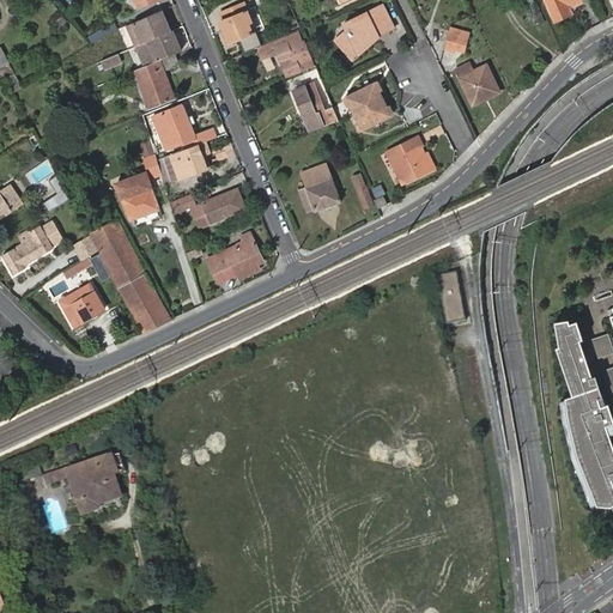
[(546,0),(556,20),(572,13),(570,12),(574,6),(582,1),(581,0),(546,0)]
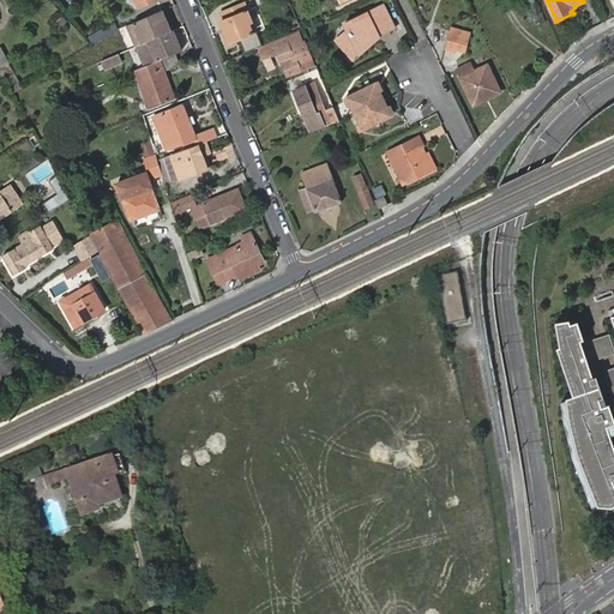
[(221,23),(229,43),(252,34),(247,23),(251,22),(242,2),(220,12),(223,22),(221,23)]
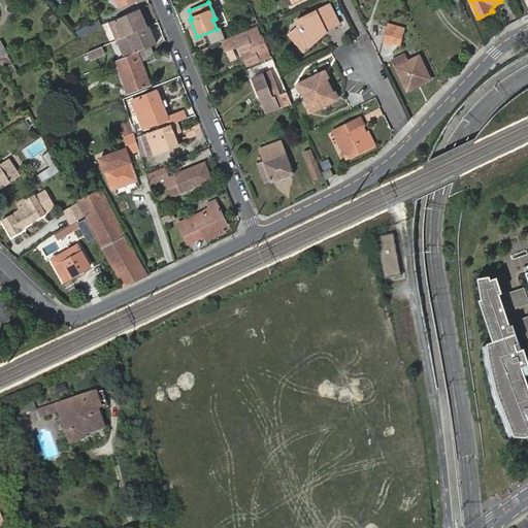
[(311,39),(318,36),(331,30),(340,26),(330,4),(295,21),(298,26),(289,35),(305,53),(315,44),(311,39)]
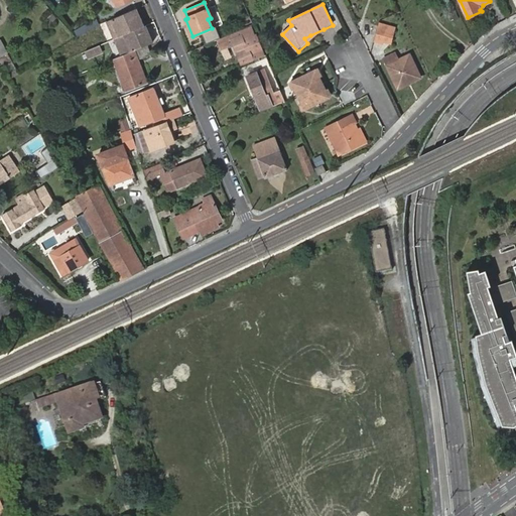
[(145,26),(142,18),(139,19),(135,10),(129,12),(108,21),(115,38),(145,26)]
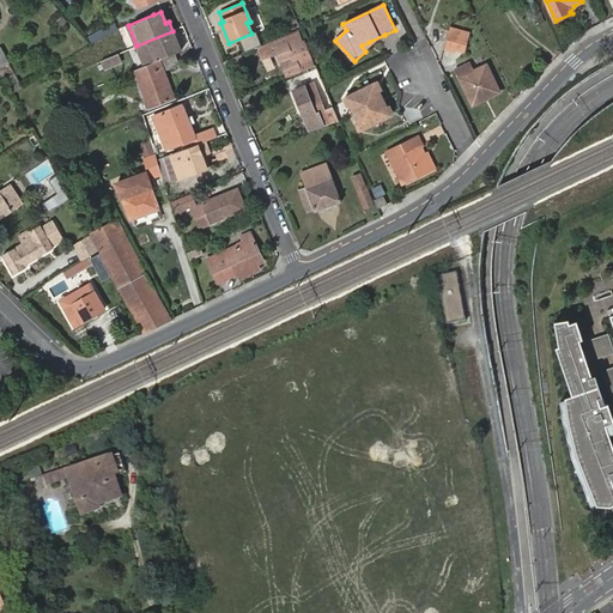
[(445,48),(465,54),(471,31),(451,26),(445,48)]
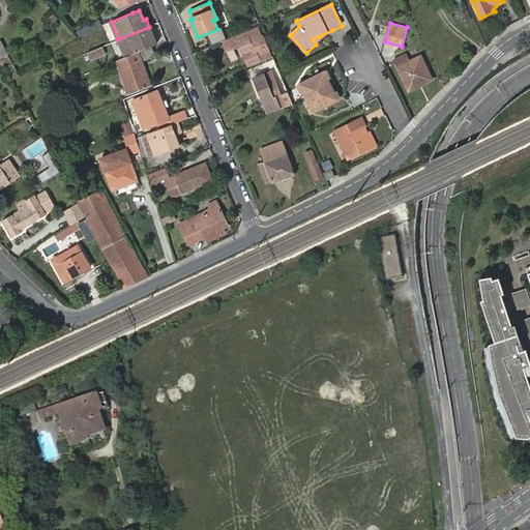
[(149,27),(118,39),(125,58),(152,47),(154,46),(150,35),(152,35),(149,27)]
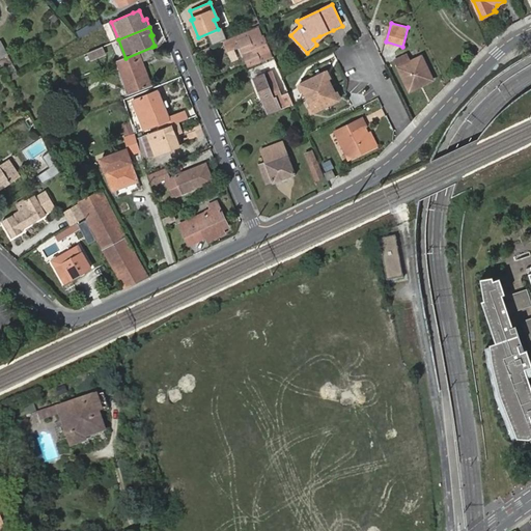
[(240,42),(249,66),(272,58),(269,52),(262,54),(257,39),(261,37),(257,29),(238,37),(236,35),(223,43),(227,52),(238,48),(235,43),(240,42)]
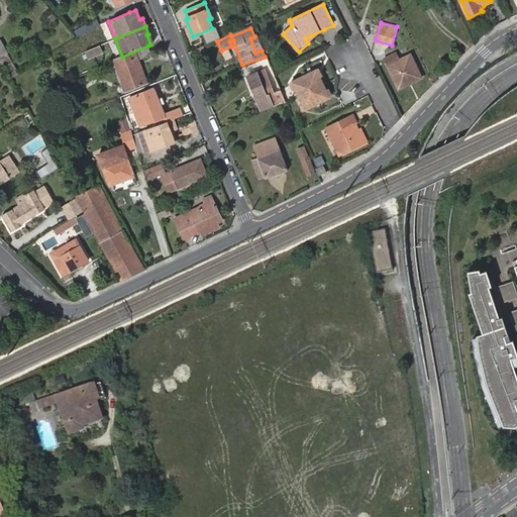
[(85,50),(88,58),(103,52),(100,44),(85,50)]
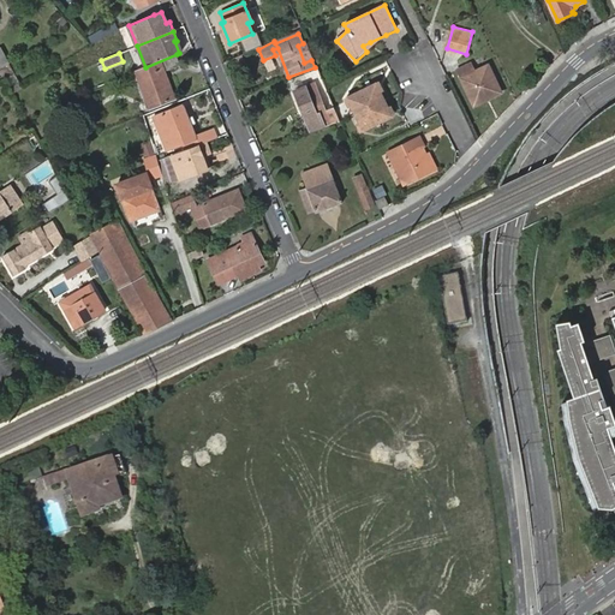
[(180,65),(177,54),(145,67),(136,71),(151,108),(174,99),(165,72),(180,65)]
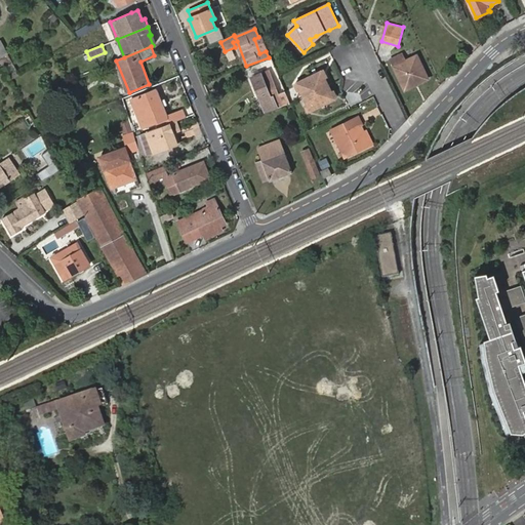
[(391,61),(405,91),(429,80),(417,57),(407,63),(403,54),(391,61)]
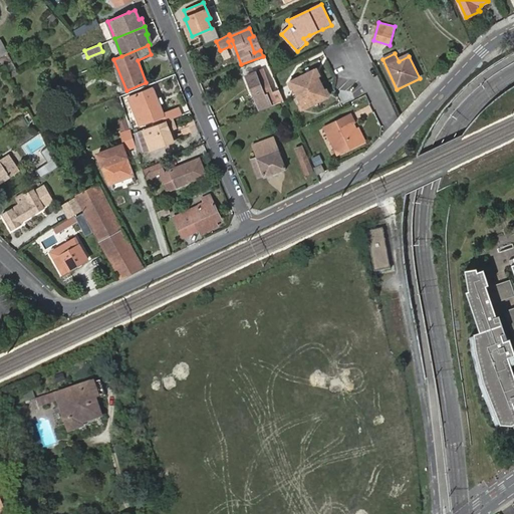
[(293,88),(300,103),(303,109),(327,97),(323,91),(316,77),(314,71),(290,82),(293,88)]
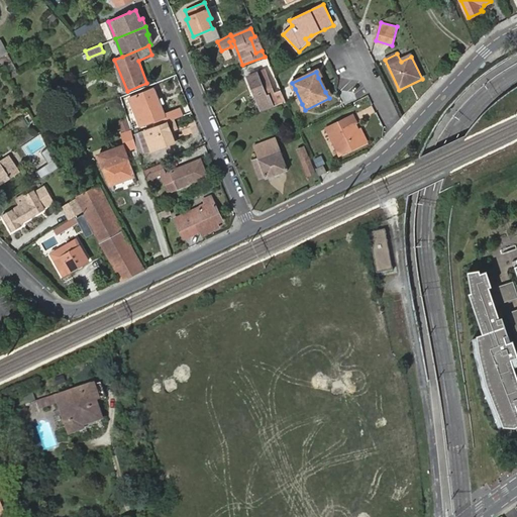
[(261,109),(285,100),(280,89),(272,92),(268,81),(261,83),(256,73),(247,77),(261,109)]
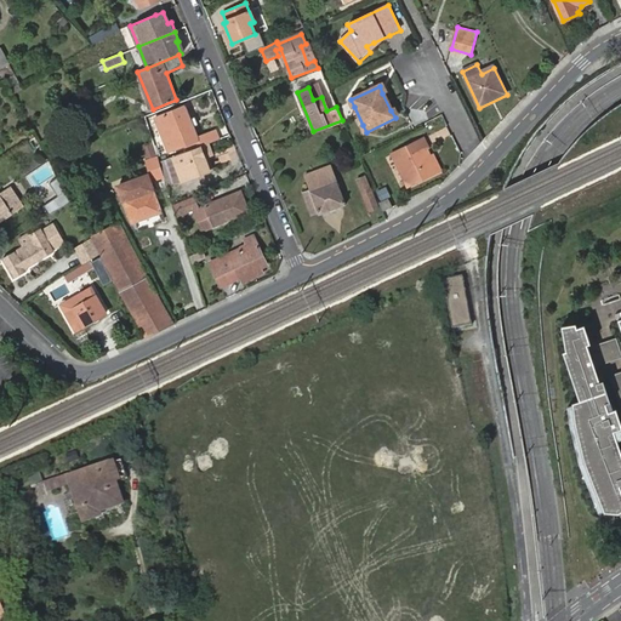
[(186,144),(188,153),(210,144),(220,141),(216,131),(199,138),(186,107),(155,119),(169,152),(186,144)]
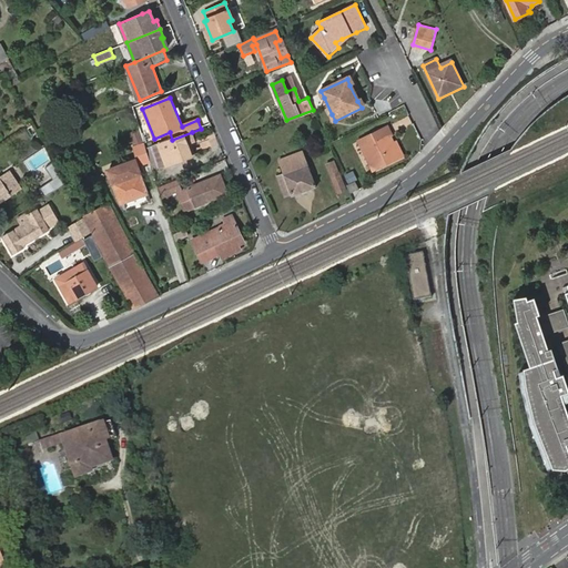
[(372,170),(399,158),(385,127),(357,140),(372,170)]
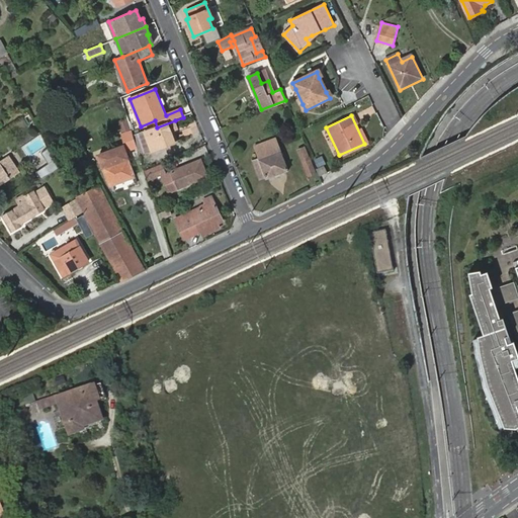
[(175,143),(171,133),(179,130),(175,120),(157,127),(145,132),(153,152),(175,143)]
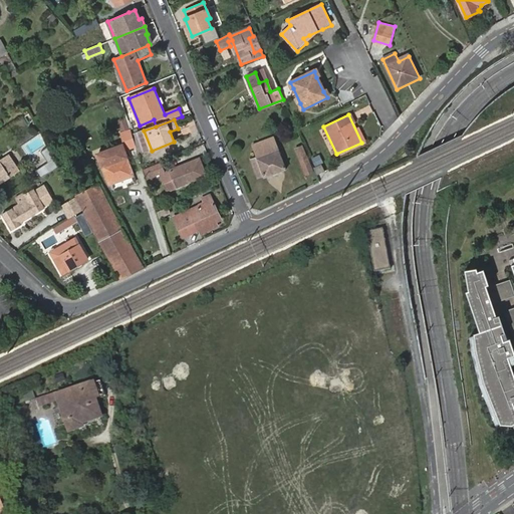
[(68,126),(65,120),(42,134),(45,140),(68,126)]
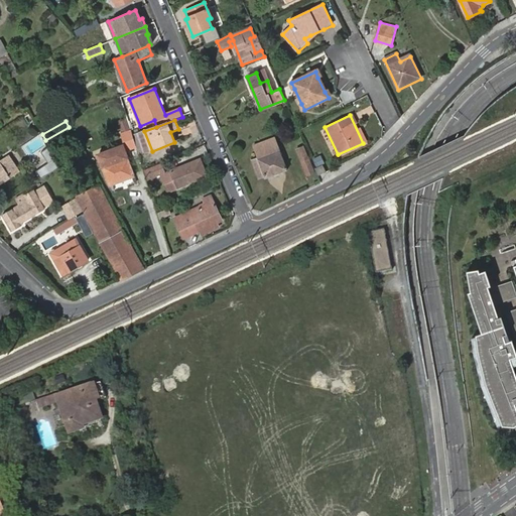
[(133,136),(129,123),(121,125),(128,149),(136,146),(133,136)]
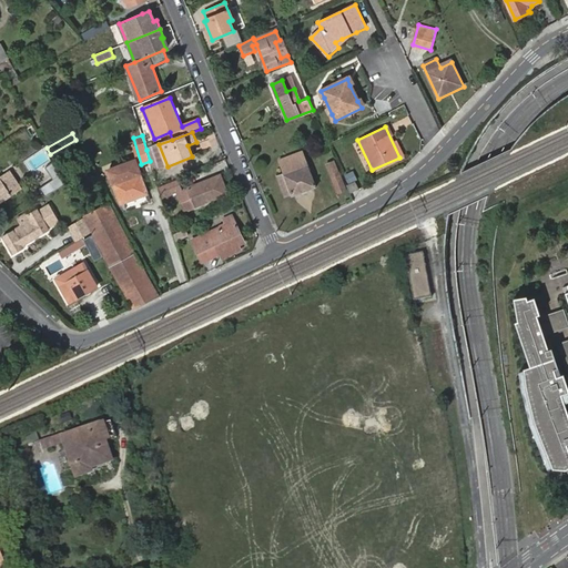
[(150,161),(152,169),(162,165),(156,145),(146,150),(150,161)]
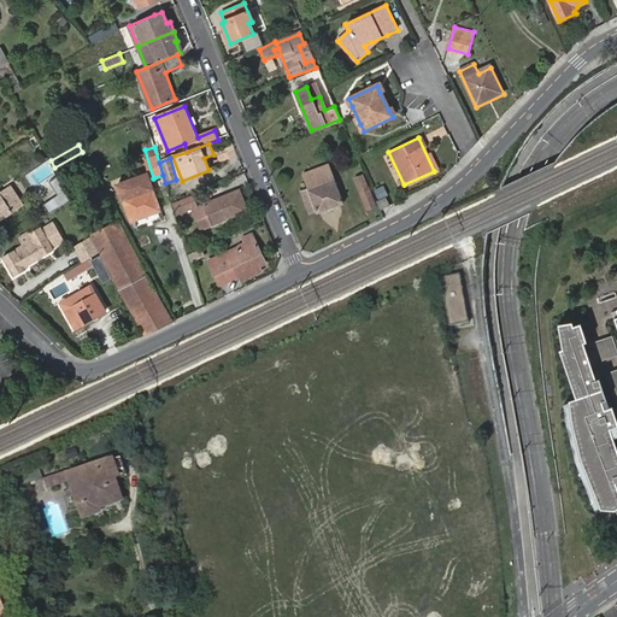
[(307,191),(301,193),(309,213),(315,212),(316,215),(342,204),(328,166),(301,176),(307,191)]
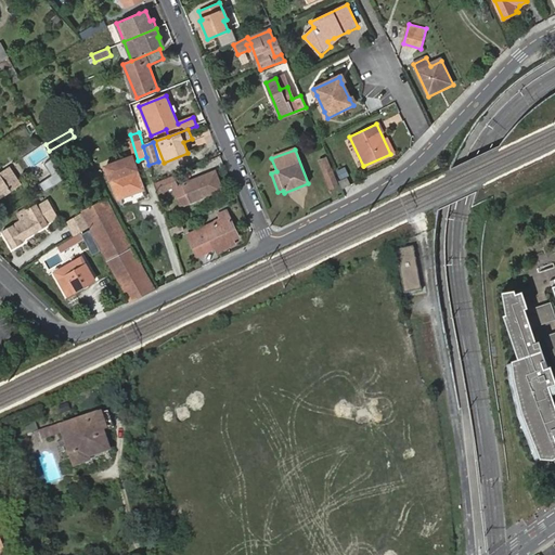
[(133,157),(106,166),(108,171),(136,162),(133,157)]
